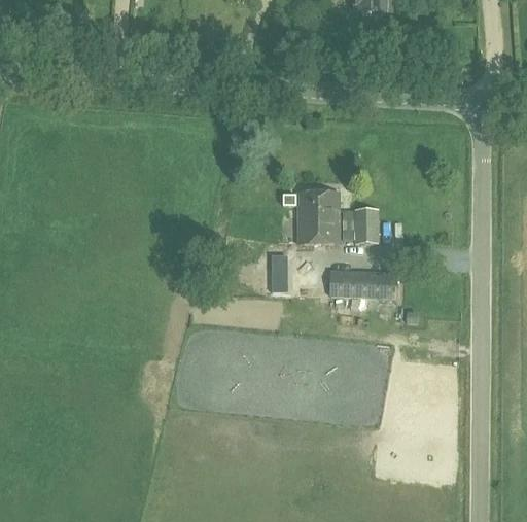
[(386,10),(386,0),(356,0),(356,9),(386,10)]
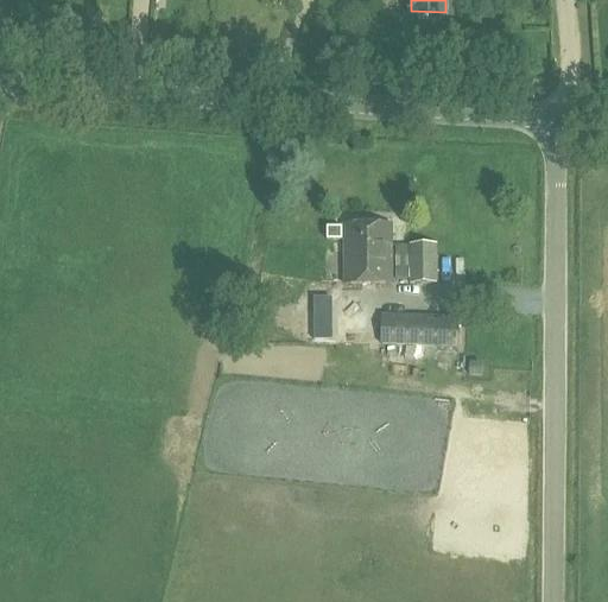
[(344,277),(391,277),(391,219),(343,219),(344,277)]
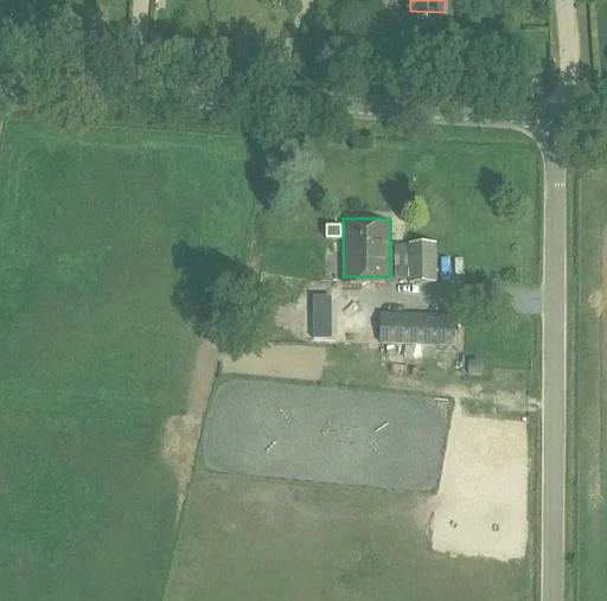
[(408,277),(436,277),(436,238),(409,238),(408,277)]
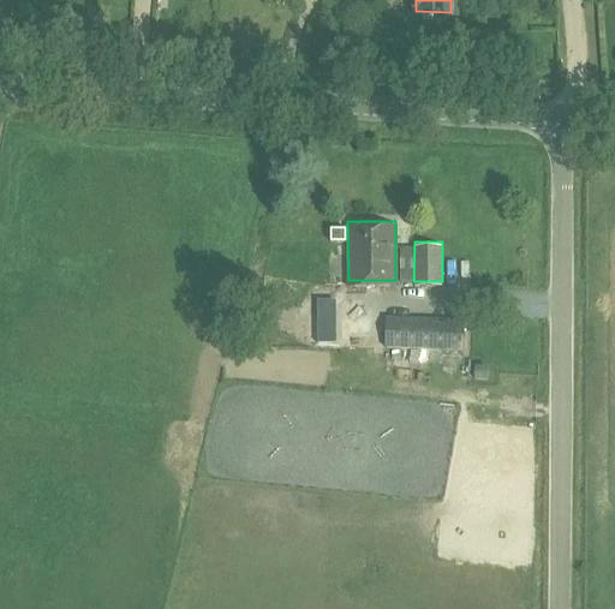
[(317,311),(334,311),(334,296),(317,296),(317,311)]
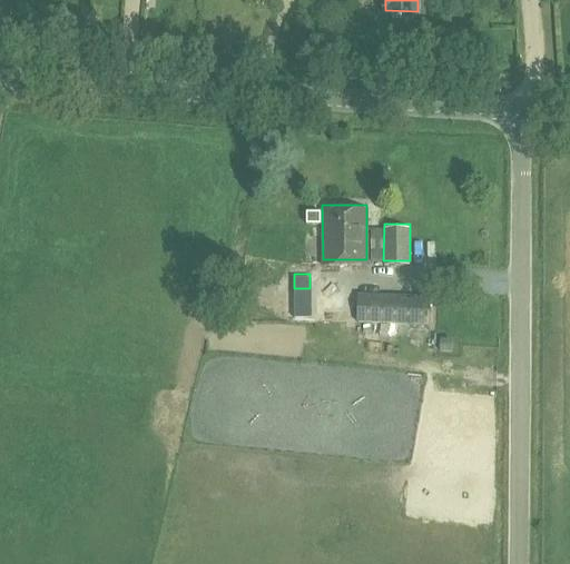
[(356,319),(429,322),(430,293),(357,289),(356,319)]
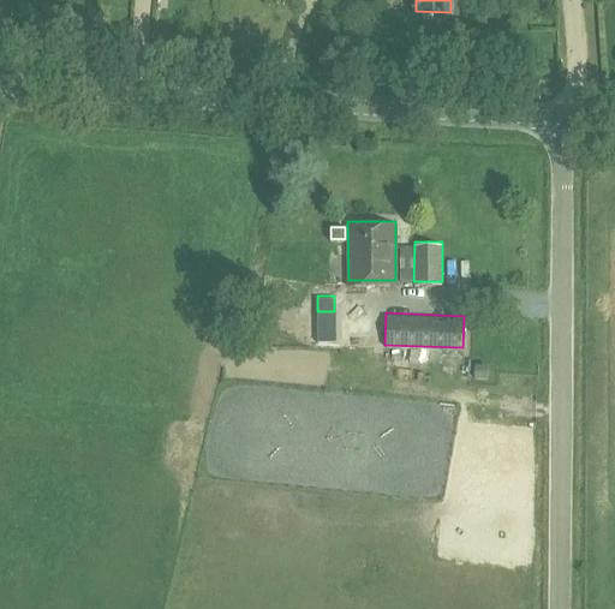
[(488,372),(488,360),(476,360),(476,372),(488,372)]
